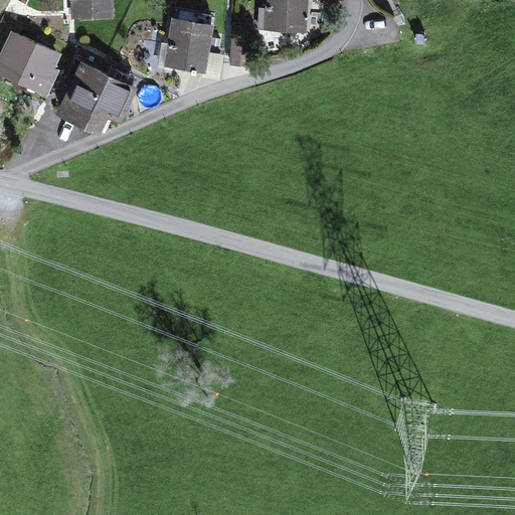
[(112,0),(71,0),(72,17),(113,15),(112,0)]
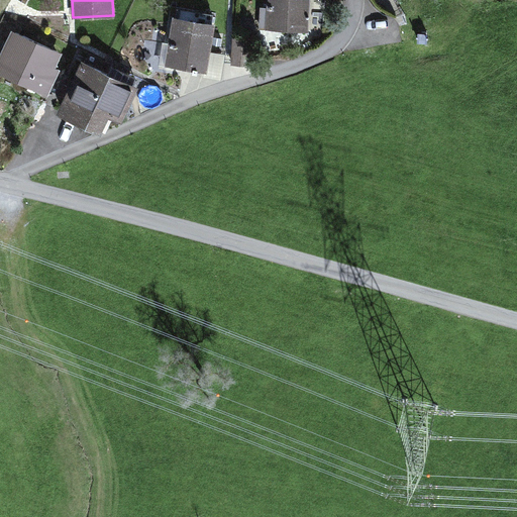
[(308,0),(266,0),(266,29),(308,30),(308,0)]
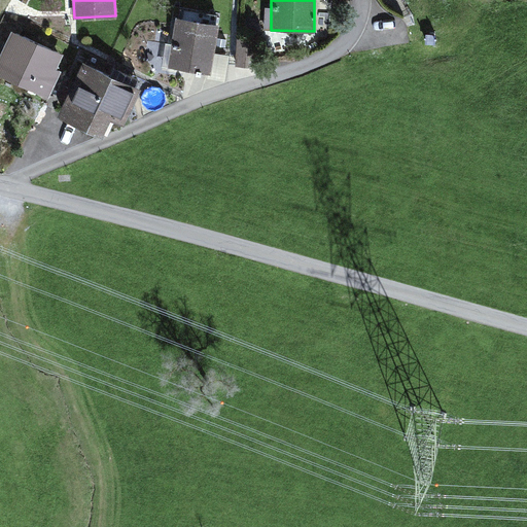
[(218,23),(175,16),(169,67),(212,72),(218,23)]
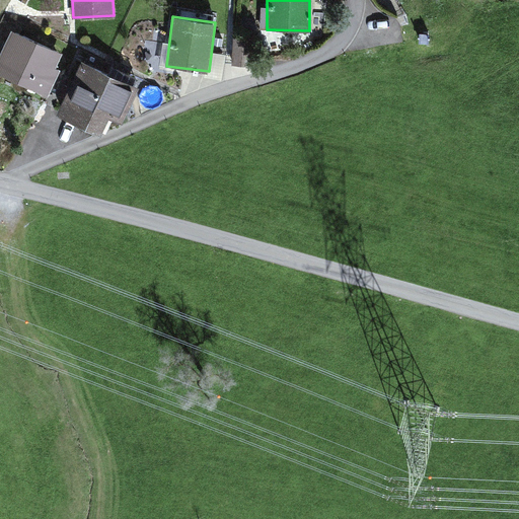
[(61,53),(12,30),(0,56),(0,73),(43,93),(61,53)]
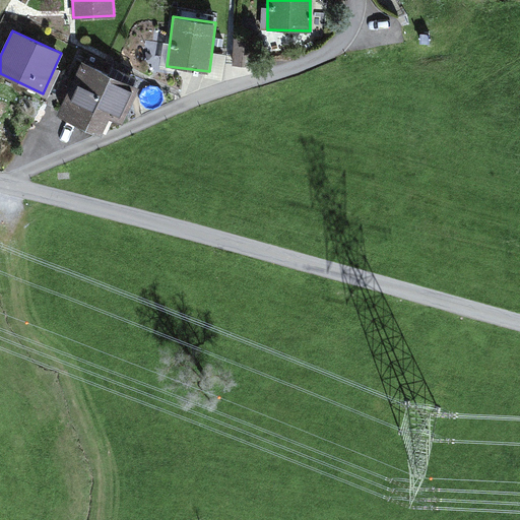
[(135,84),(78,57),(54,109),(101,131),(108,115),(118,119),(135,84)]
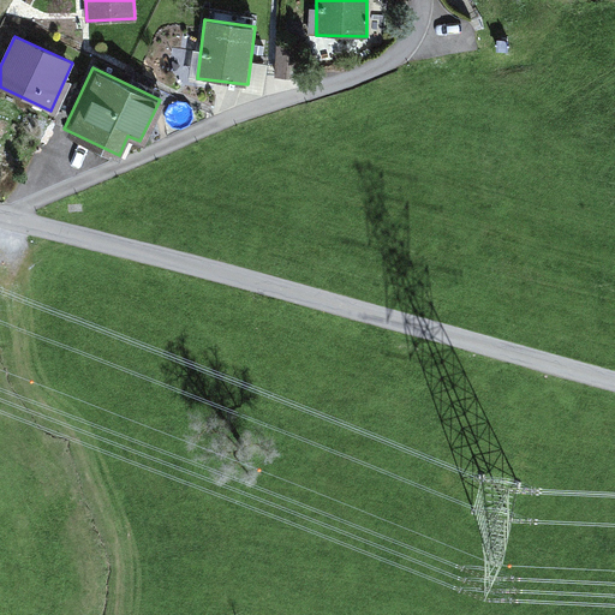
All buildings are outlined.
